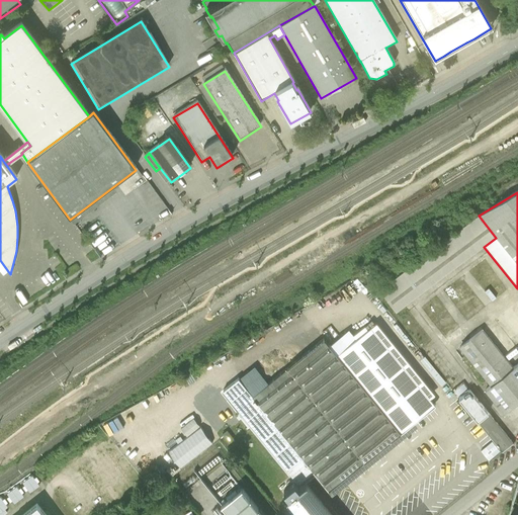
[(496,238),(479,216),(378,290),(396,313),(484,247),(496,238)]
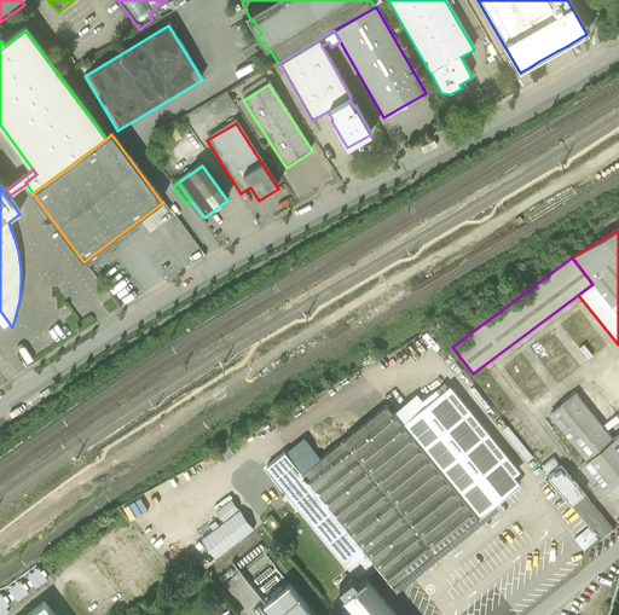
[(357,581),(374,567),(397,595),(499,512),(495,508),(521,487),(514,479),(520,474),(450,387),(416,415),(406,402),(392,415),(387,407),(302,475),(284,454),(266,469),(357,581)]
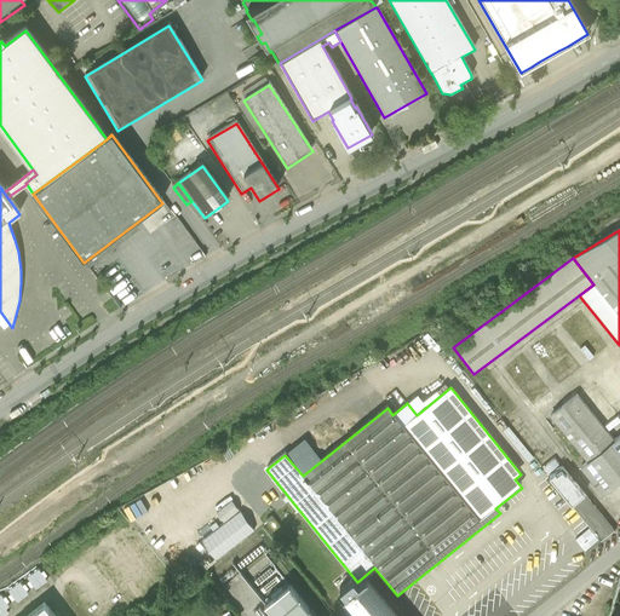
[(577,397),(551,418),(587,465),(581,470),(604,498),(619,484),(619,438),(614,443),(577,397)]
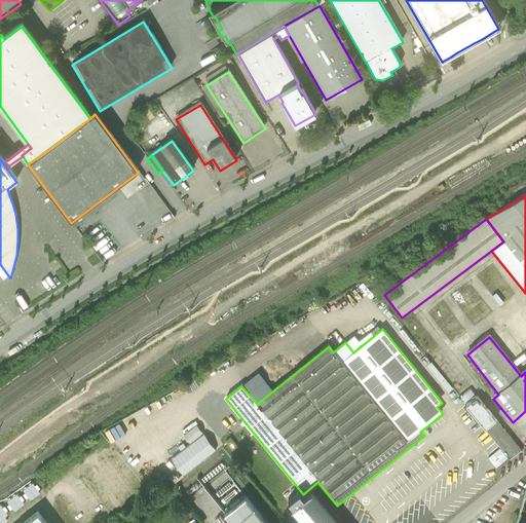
[(296,358),(288,363),(292,370),(300,365),(296,358)]
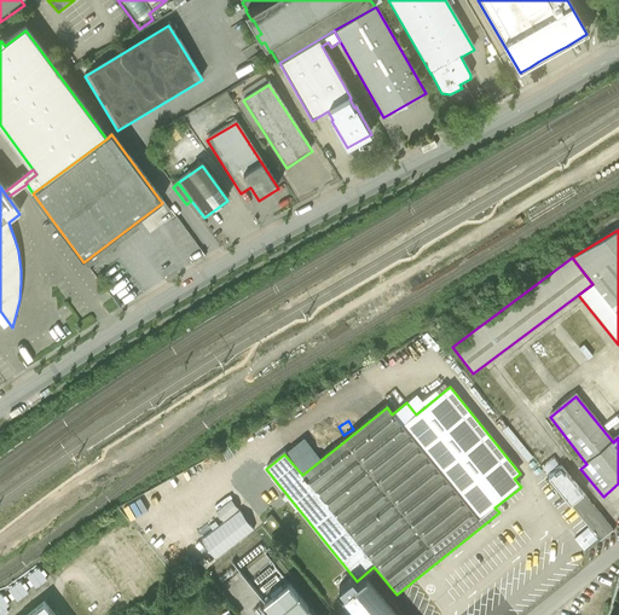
[(533,459),(516,440),(512,445),(527,464),(533,459)]
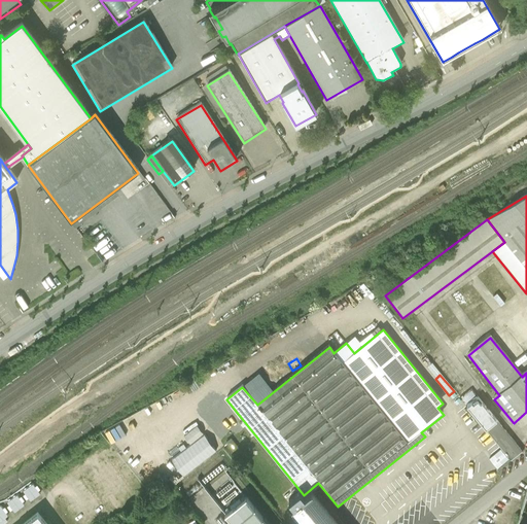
[(468,399),(465,395),(460,399),(463,404),(468,399)]
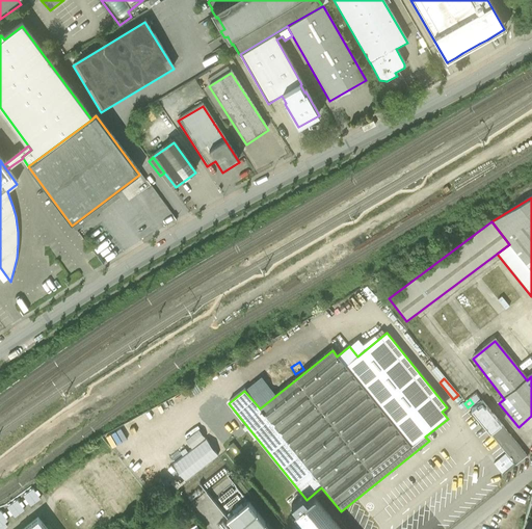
[(482,403),(471,412),(506,456),(514,466),(515,468),(527,458),(482,403)]
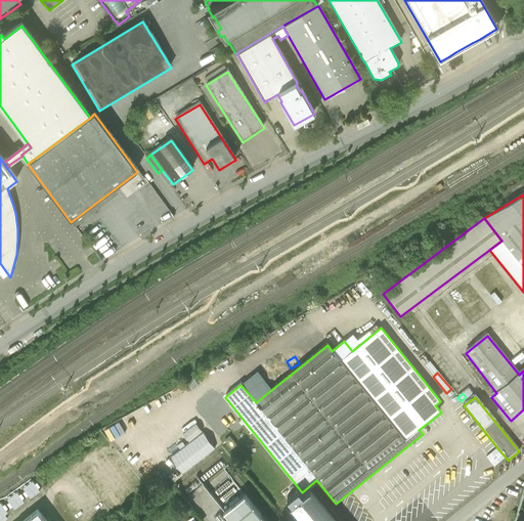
[(218,436),(199,409),(131,458),(149,485),(218,436)]
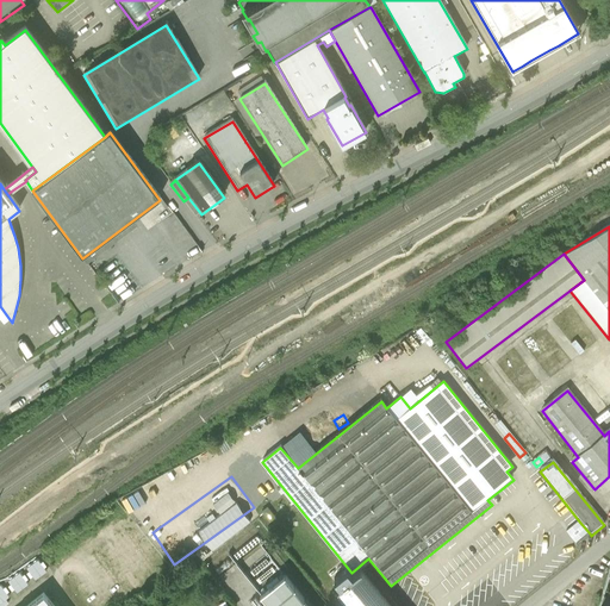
[(590,533),(580,523),(572,530),(580,542),(590,533)]
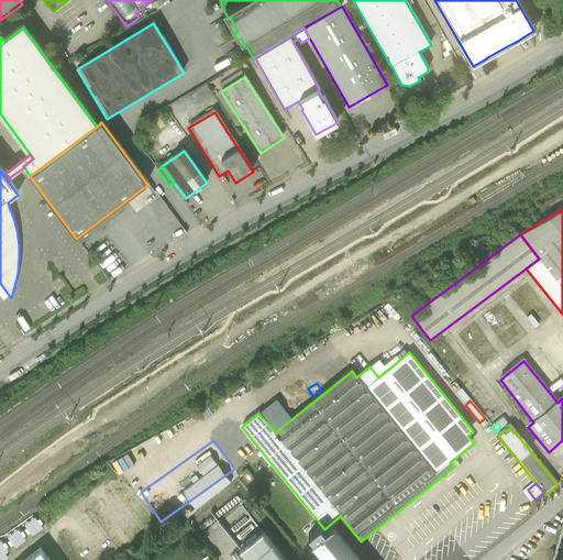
[(236,496),(214,515),(219,520),(241,502),(236,496)]
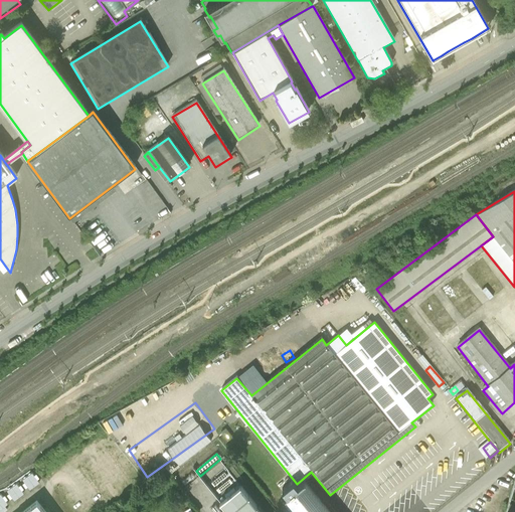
[(225,469),(221,464),(204,477),(208,482),(225,469)]
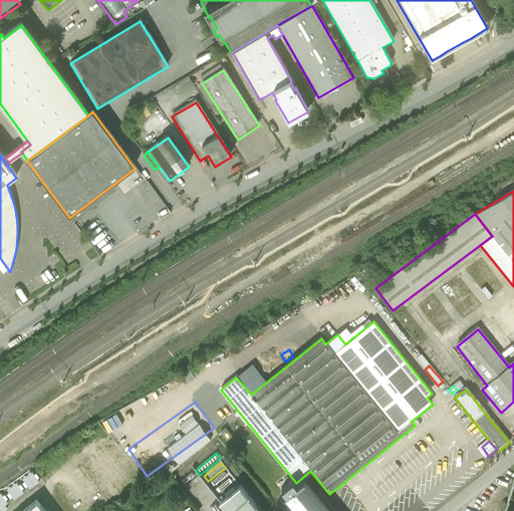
[(226,469),(210,483),(214,488),(230,474),(226,469)]
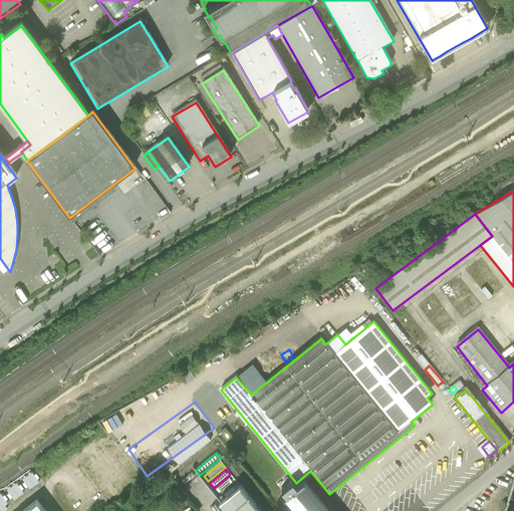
[(191,474),(181,482),(185,486),(194,479),(191,474)]
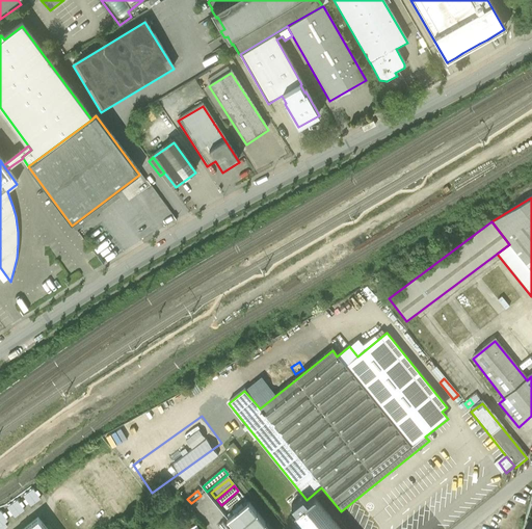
[(33,492),(23,499),(30,508),(41,501),(33,492)]
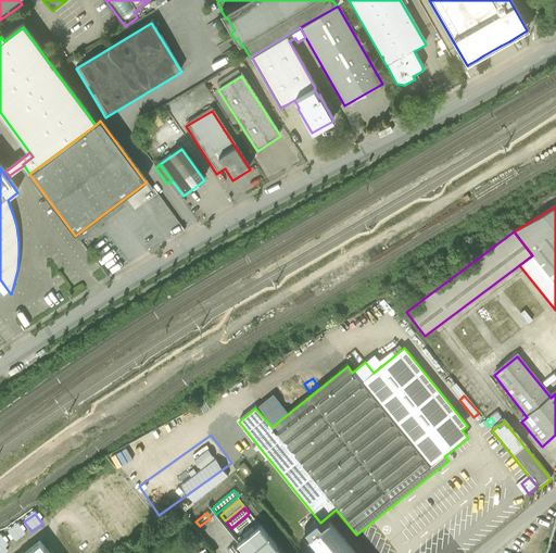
[(251,515),(232,530),(237,535),(255,520),(251,515)]
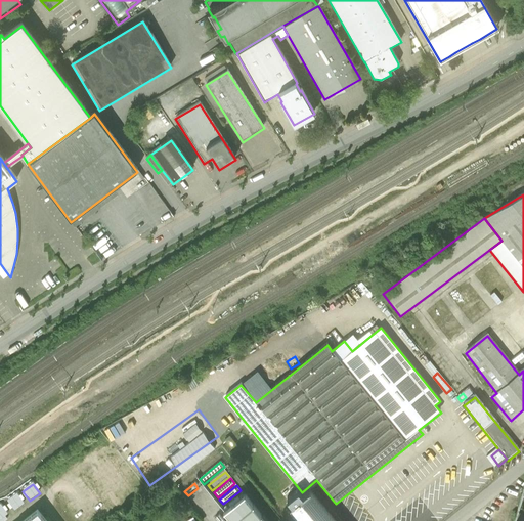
[(333,520),(309,491),(302,496),(298,491),(287,500),(292,506),(291,507),(302,520),(333,520)]
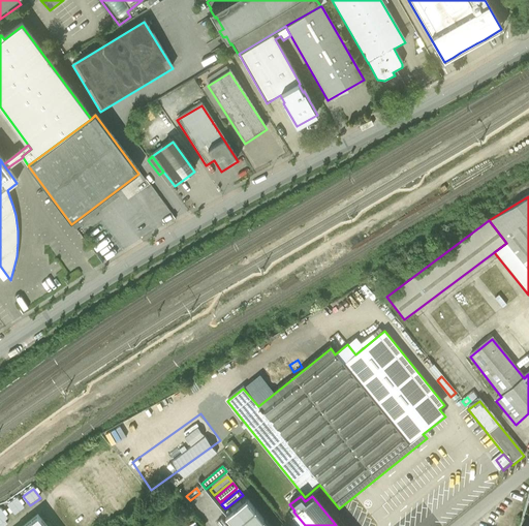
[(17,500),(7,507),(14,517),(24,509),(17,500)]
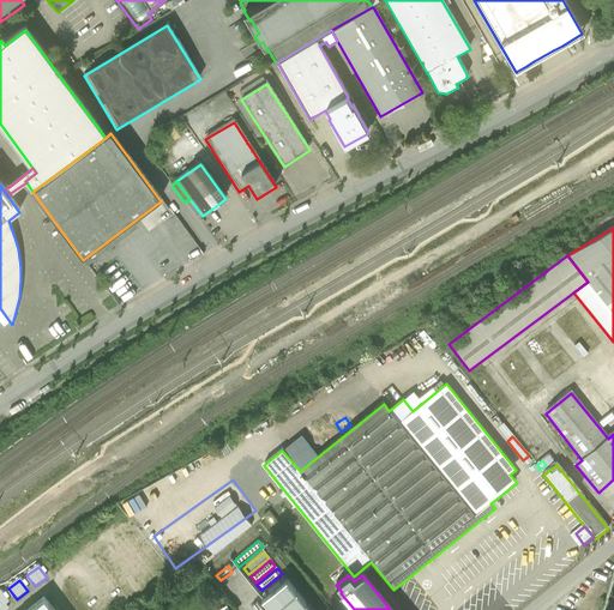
[(286,580),(262,599),(270,609),(309,609),(307,607),(286,580)]
